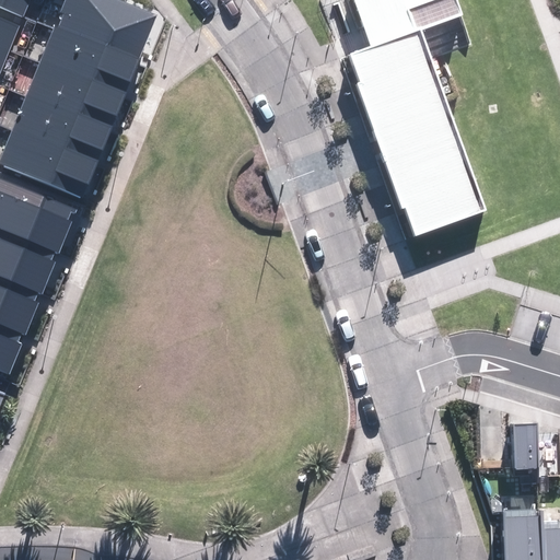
[(0,0),(0,8),(23,18),(31,0),(0,0)]
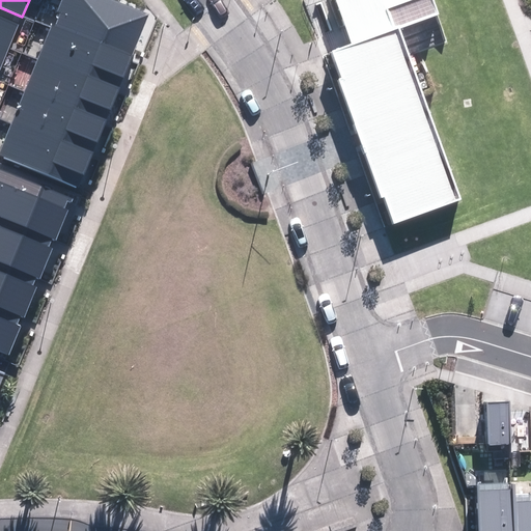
[(0,150),(0,155),(78,186),(148,15),(111,0),(61,0),(57,14),(60,16),(56,26),(52,24),(0,150)]
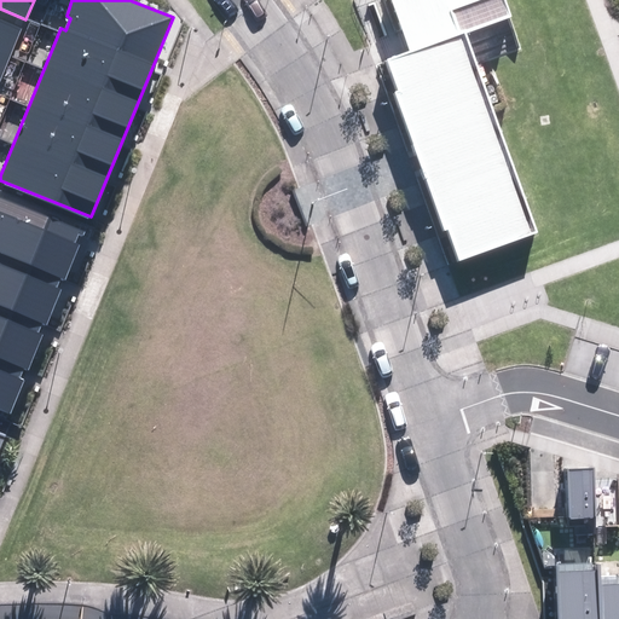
[(393,0),(412,52),(391,59),(401,92),(395,94),(445,233),(453,230),(463,258),(538,231),(469,34),(463,35),(455,11),(484,0),(393,0)]
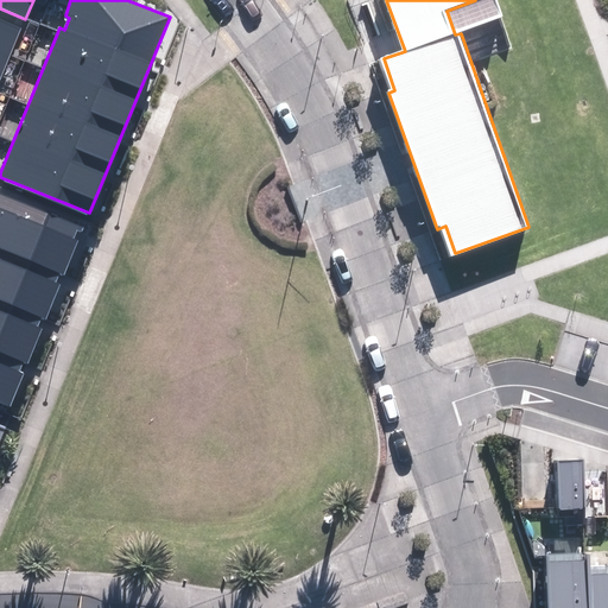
[(0,80),(21,27),(0,18),(0,80)]
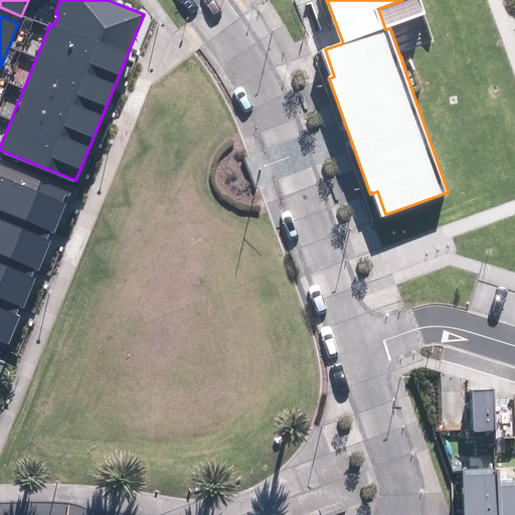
[(0,162),(0,209),(54,232),(71,192),(0,162)]
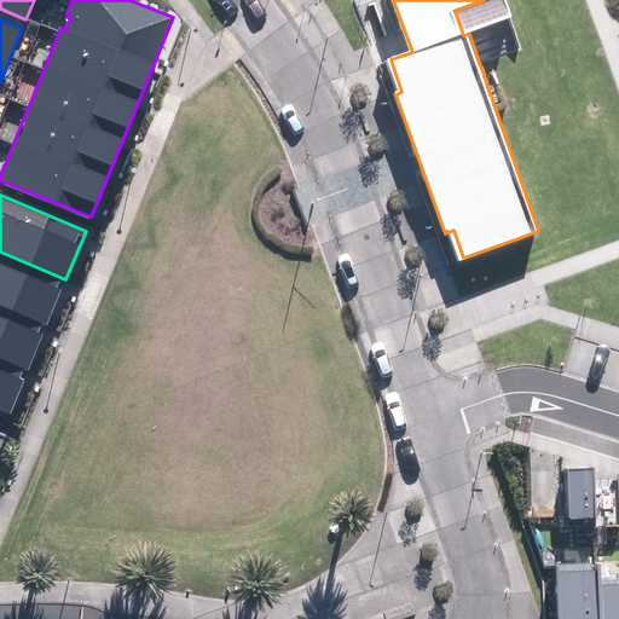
[(63,290),(0,264),(0,302),(48,323),(63,290)]
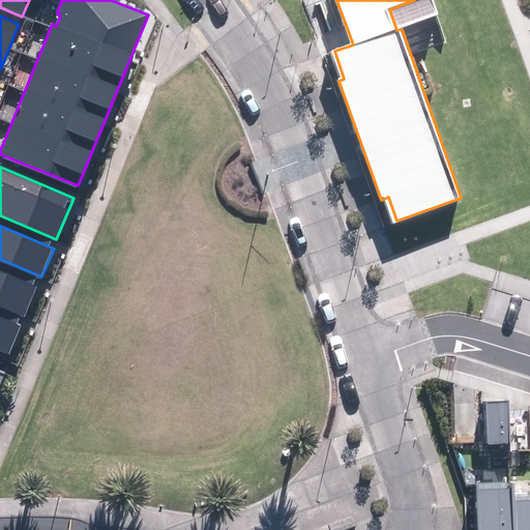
[(37,287),(0,270),(0,303),(26,315),(37,287)]
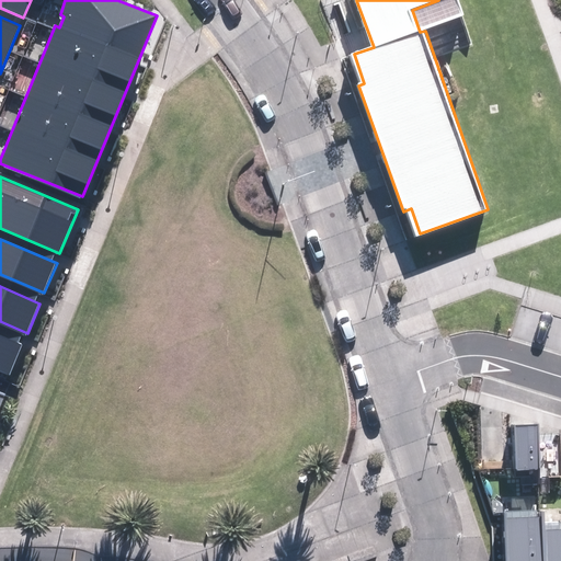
[(23,342),(0,332),(0,368),(10,373),(23,342)]
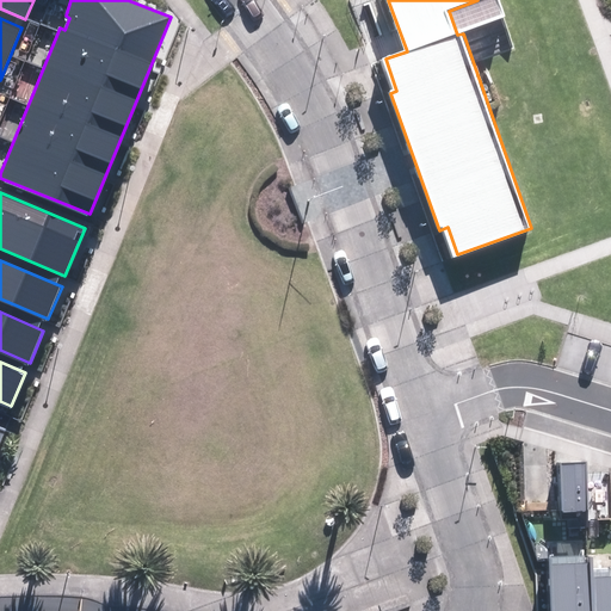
[(559,458),(559,506),(585,506),(584,457),(559,458)]
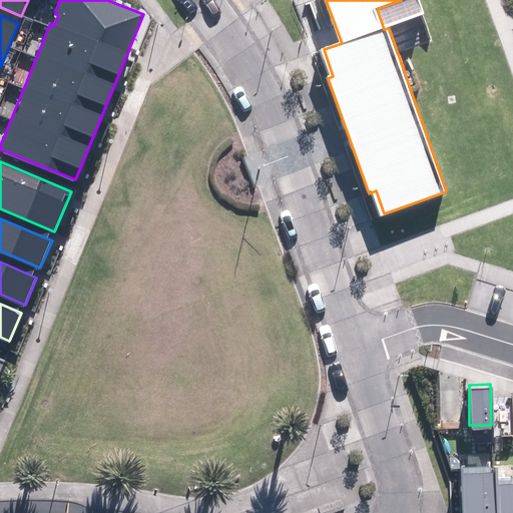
[(444,440),(446,512),(477,512),(476,450),(476,440),(444,440)]
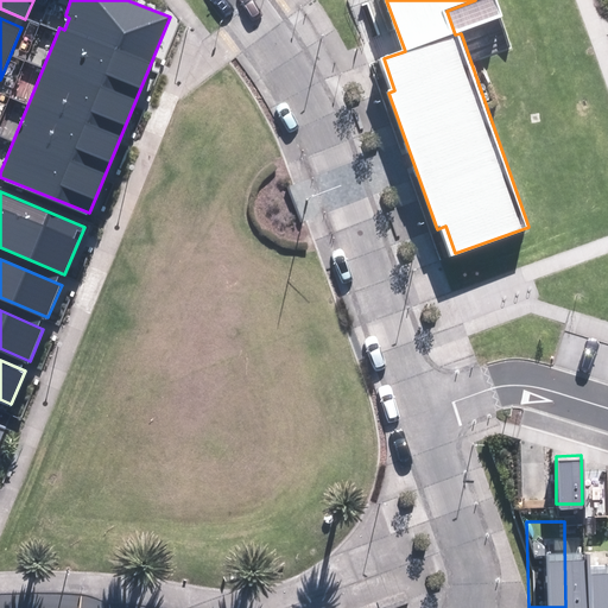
[(603,532),(564,533),(565,607),(605,607),(605,546),(603,532)]
